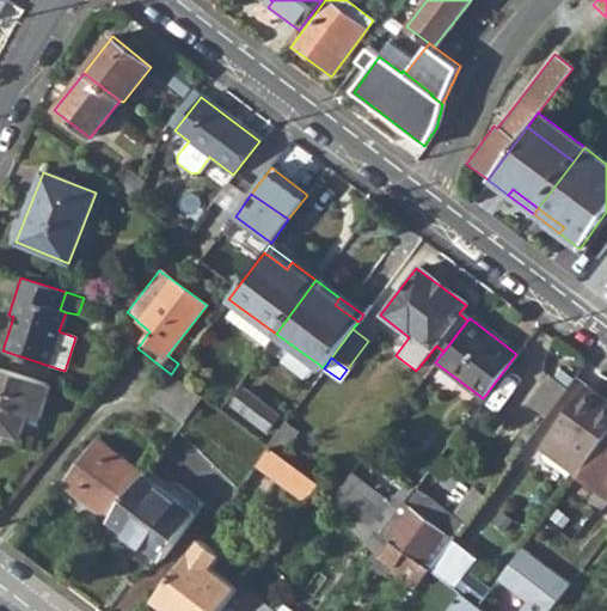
[(38,420),(49,385),(0,370),(0,433),(18,440),(25,415),(38,420)]
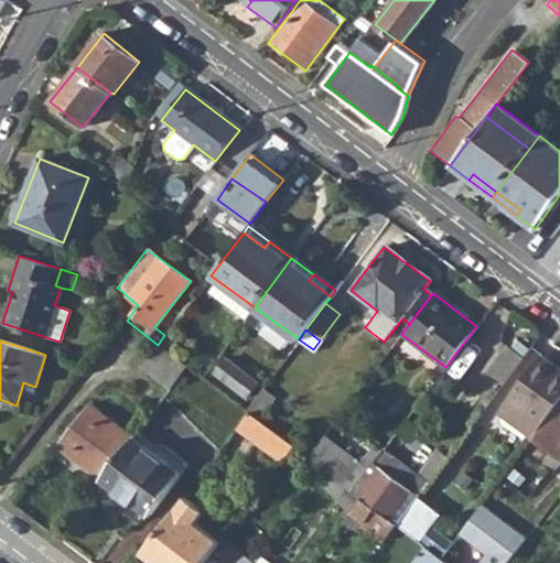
[(168,391),(186,367),(155,344),(138,367),(168,391)]
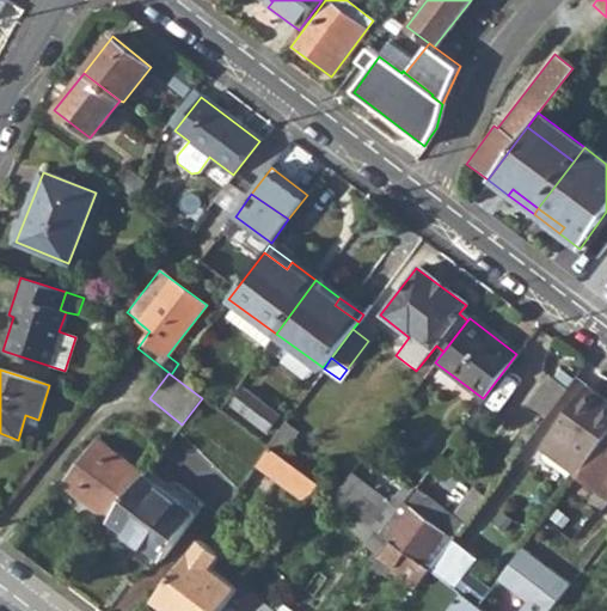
[(525,407),(543,420),(564,391),(546,378),(525,407)]
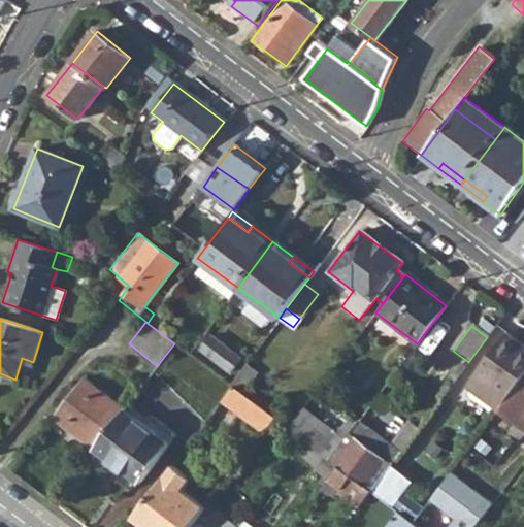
[(495,410),(523,372),(523,349),(503,334),(463,387),(495,410)]
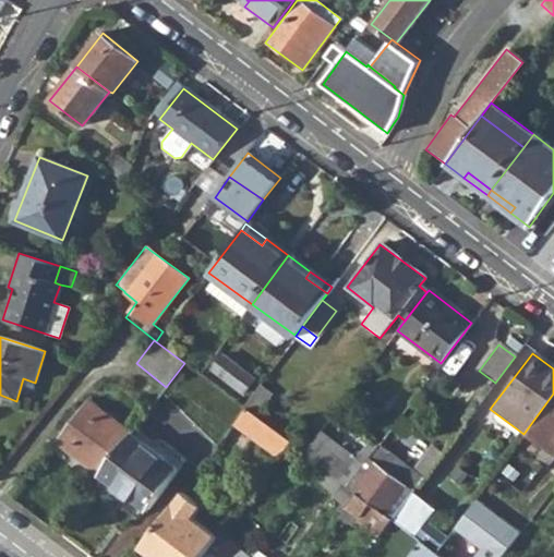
[(242,394),(253,380),(221,354),(211,370),(242,394)]
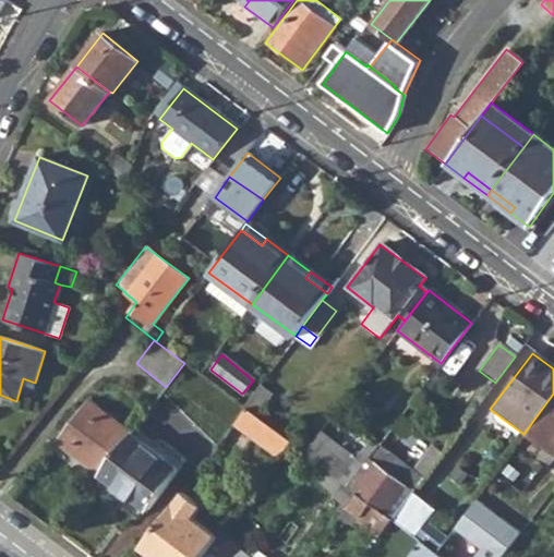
[(204,378),(236,402),(242,394),(211,370),(204,378)]
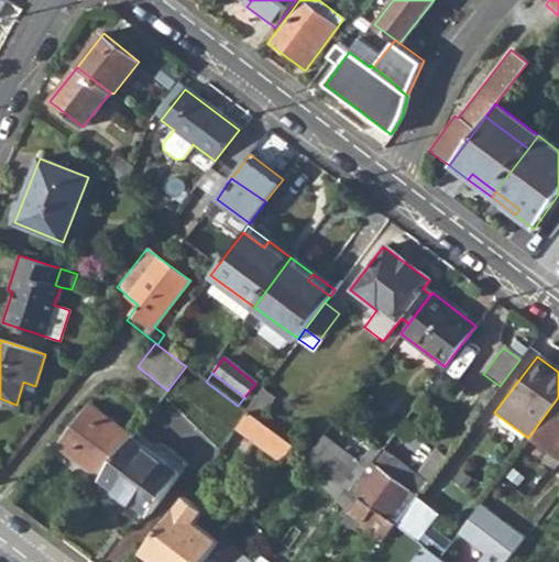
[(248,414),(258,421),(275,398),(261,387),(244,410),(248,414)]
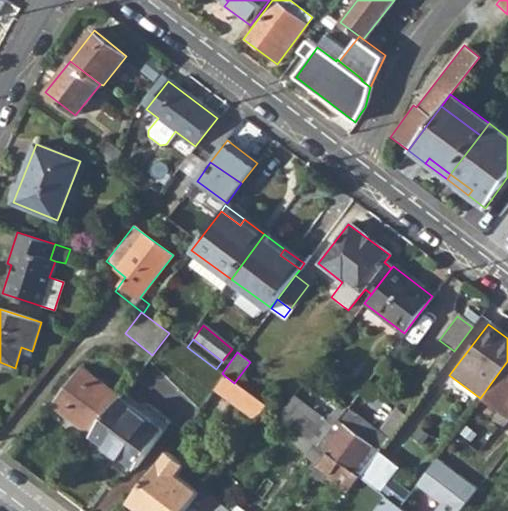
[(507,361),(480,398),(480,399),(506,420),(507,417),(507,361)]
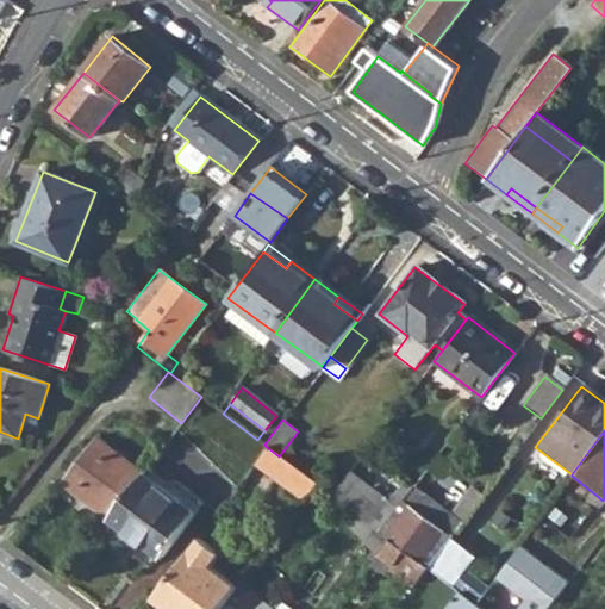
[(141,476),(94,439),(58,484),(106,521),(141,476)]
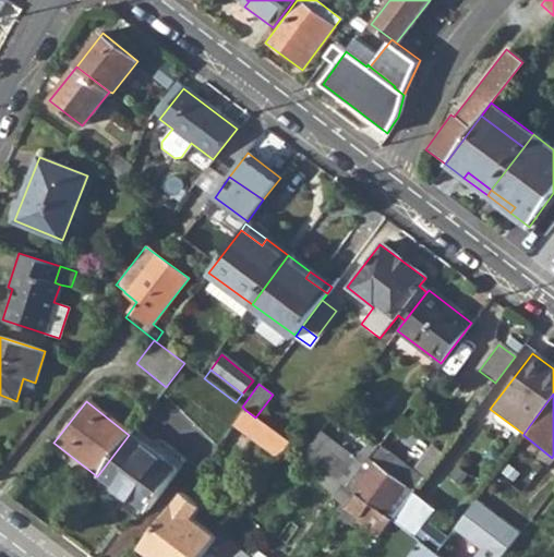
[(263,423),(255,418),(245,410),(233,425),(251,438),(263,423)]
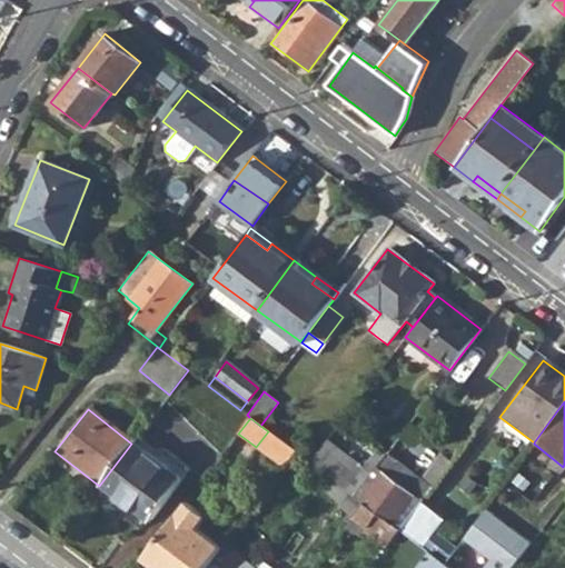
[(256,447),(269,457),(281,441),(268,431),(256,447)]
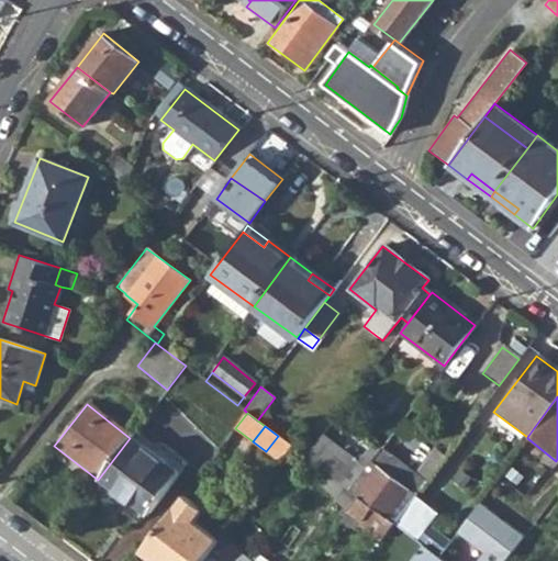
[(348,490),(365,468),(357,462),(322,434),(304,456),(323,471),(348,490)]
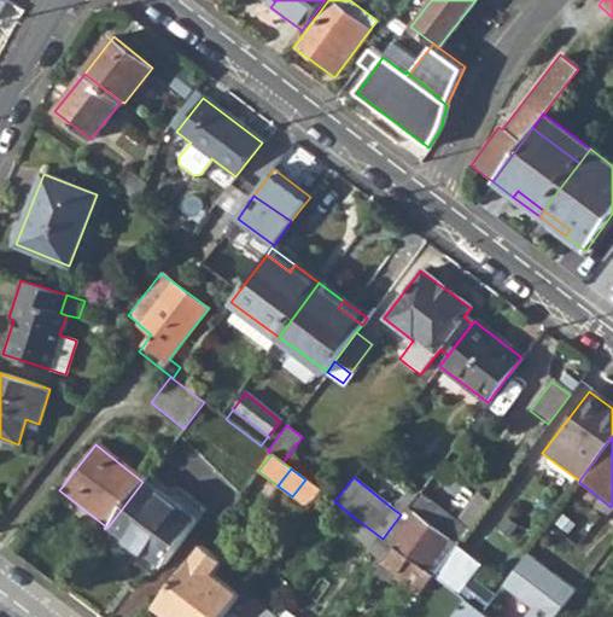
[(307,507),(319,490),(305,479),(292,496),(307,507)]
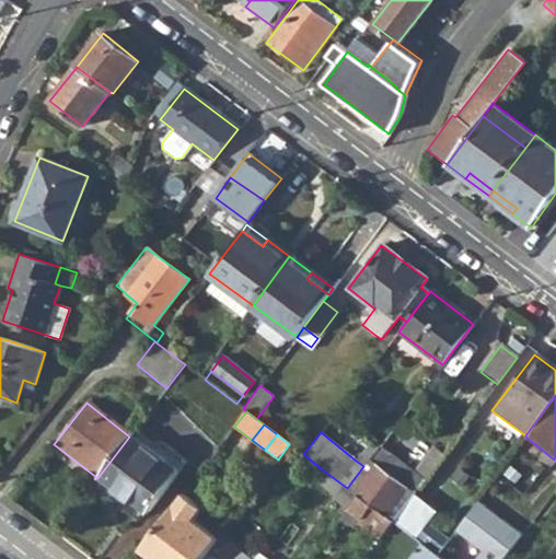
[(146,514),(177,474),(129,437),(97,478),(146,514)]
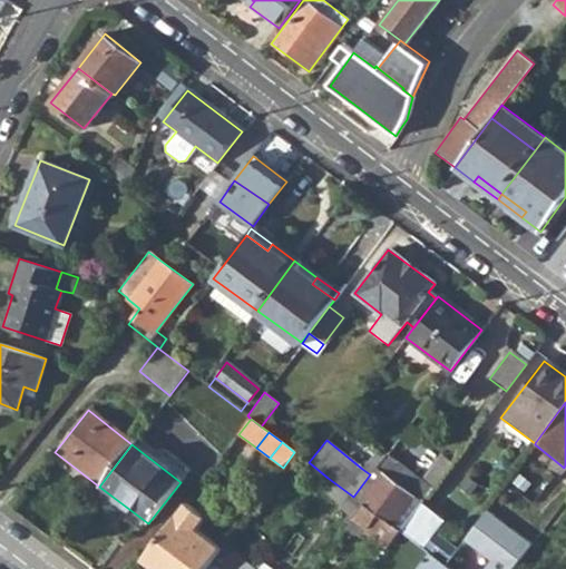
[(391,467),(394,461),(386,454),(380,462),(370,474),(353,497),(363,504),(397,531),(422,499),(440,476),(430,467),(419,480),(413,483),(391,467)]
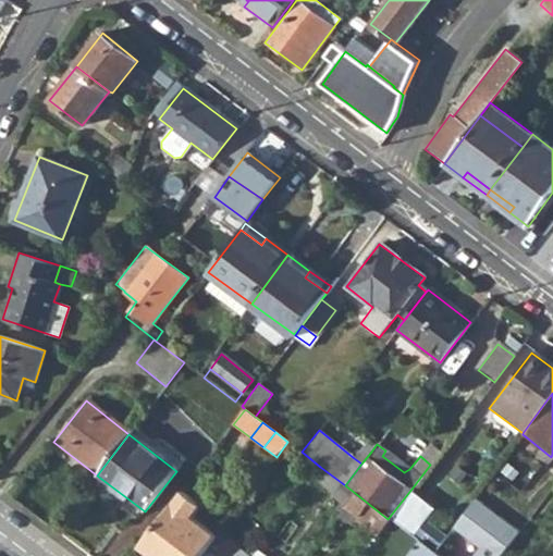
[(354,458),(361,464),(371,452),(364,445),(354,458)]
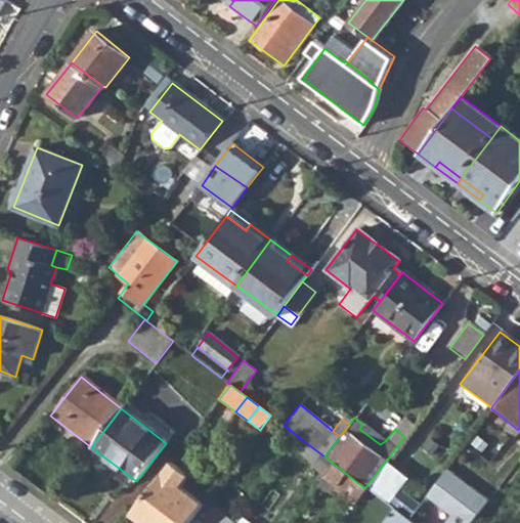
[(395,429),(404,437),(410,429),(401,421),(395,429)]
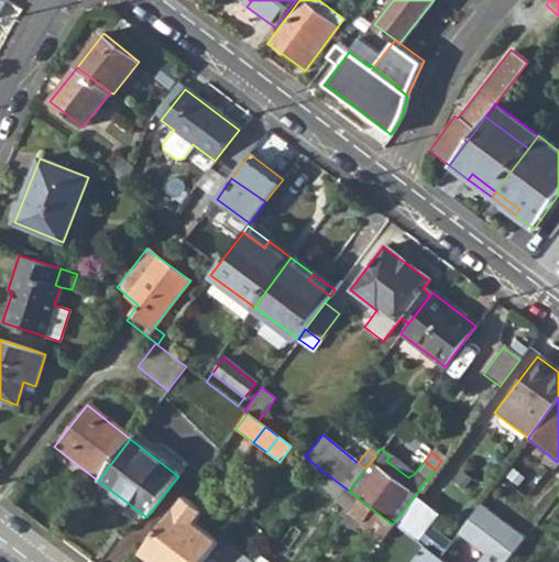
[(386,461),(408,477),(414,474),(390,455),(386,461)]
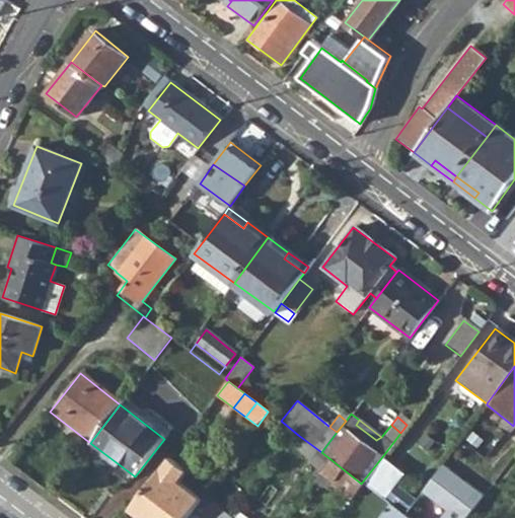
[(330,459),(321,452),(298,435),(289,445),(308,460),(306,462),(314,469),(319,473),(330,459)]
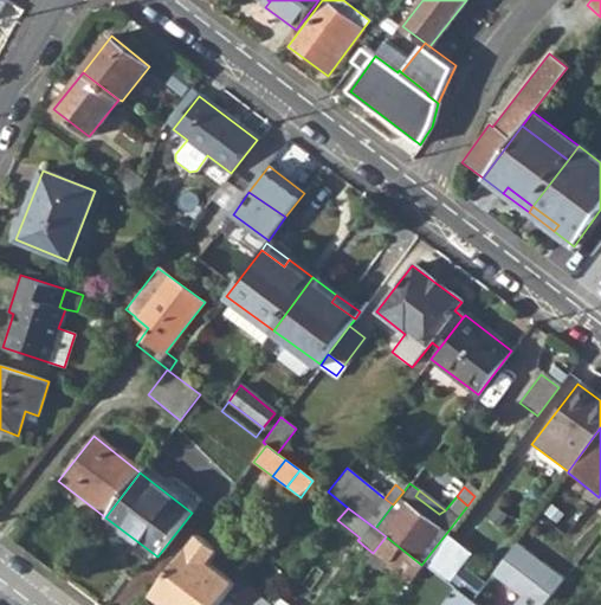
[(422,565),(444,581),(457,564),(470,547),(448,531),(421,565),(422,565)]
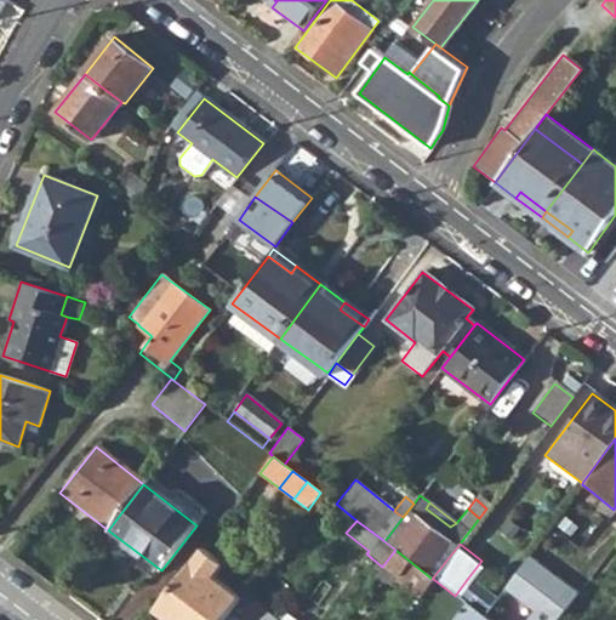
[(210,578),(222,562),(203,549),(157,608),(171,619),(223,619),(239,599),(210,578)]
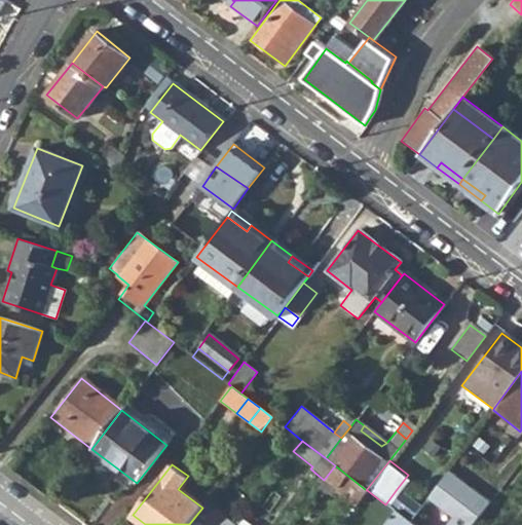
[(367,490),(366,490),(335,465),(324,480),(320,485),(319,486),(331,496),(335,491),(356,505),(358,503),(367,490)]
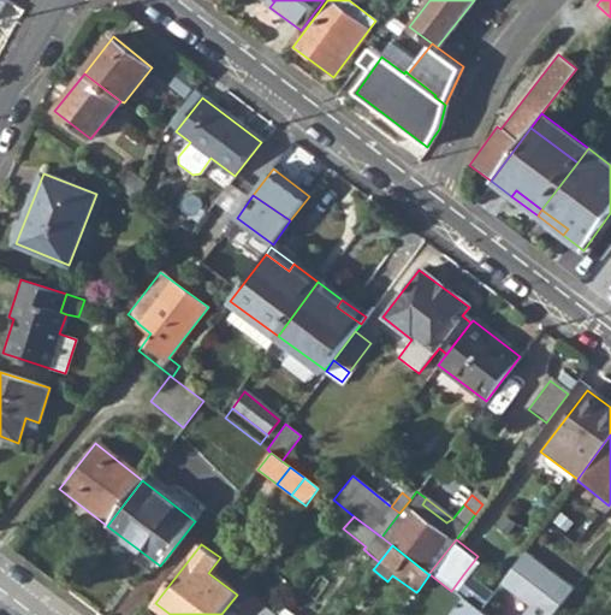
[(368,563),(374,568),(379,562),(373,557),(368,563)]
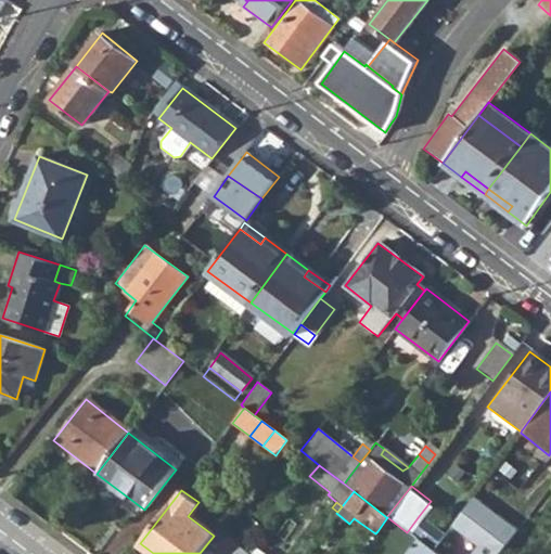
[(488,553),(476,544),(483,536),(457,515),(443,535),(431,550),(436,553),(488,553)]
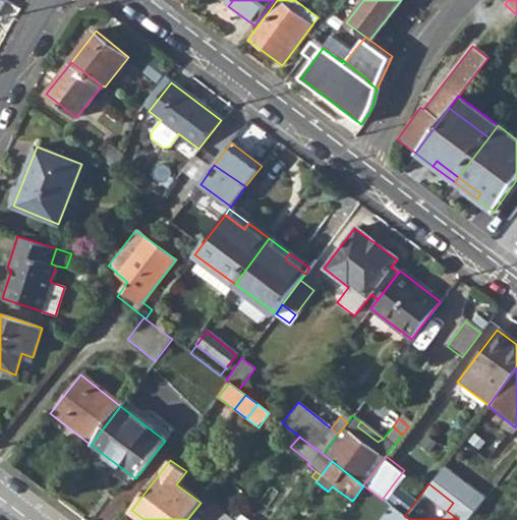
[(404,516),(415,502),(393,484),(382,500),(391,506),(404,516)]
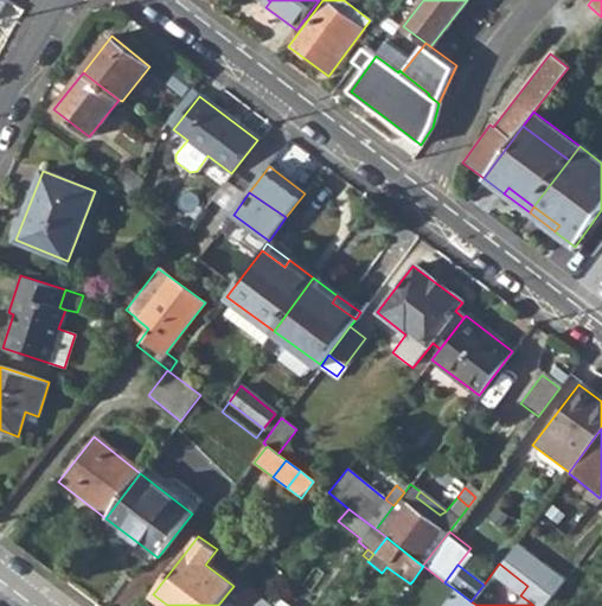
[(441,605),(455,589),(444,582),(423,566),(412,581),(431,595),(423,605),(441,605)]
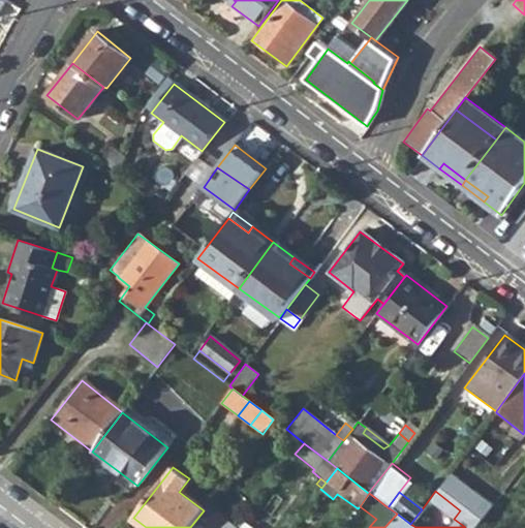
[(454,519),(465,527),(472,527),(476,523),(460,510),(454,519)]
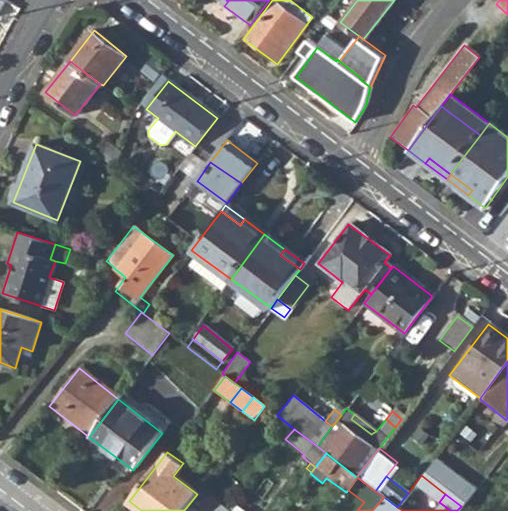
[(402,510),(397,507),(384,497),(372,510),(402,510)]
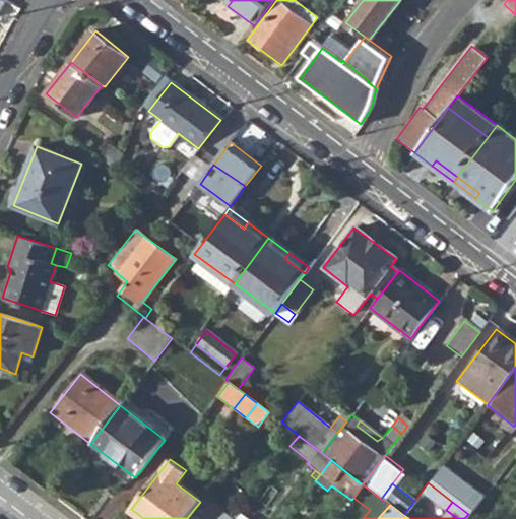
[(246,518),(244,517),(247,514),(241,510),(235,518),(246,518)]
